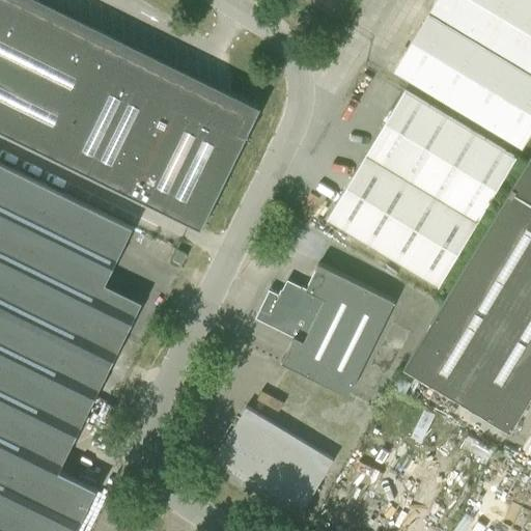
[(19,0),(0,0),(0,131),(200,230),(247,135),(239,131),(248,112),(19,0)]
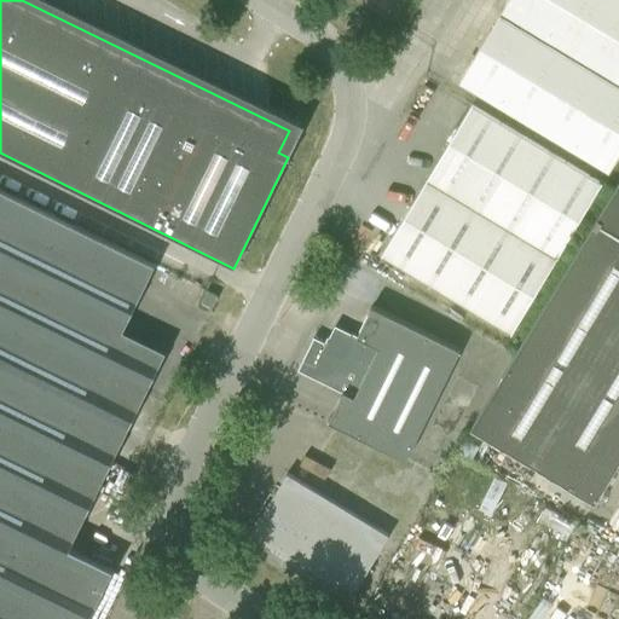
[(618,0),(490,0),(446,73),(606,173),(618,151),(618,0)]
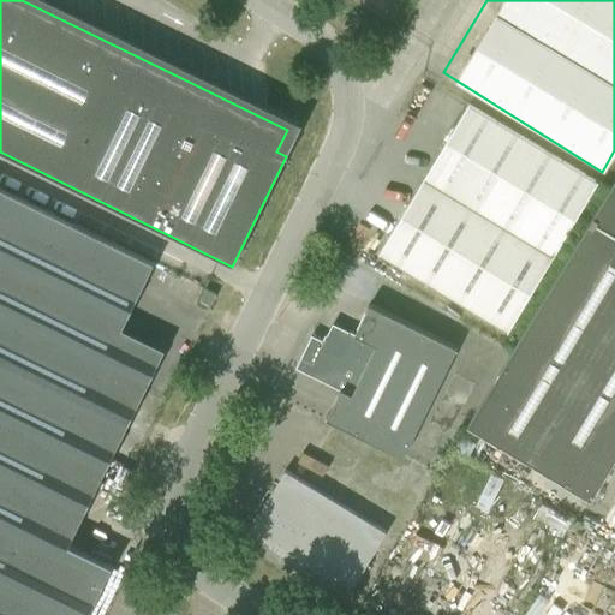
[(467,105),(378,254),(506,334),(595,185),(467,105)]
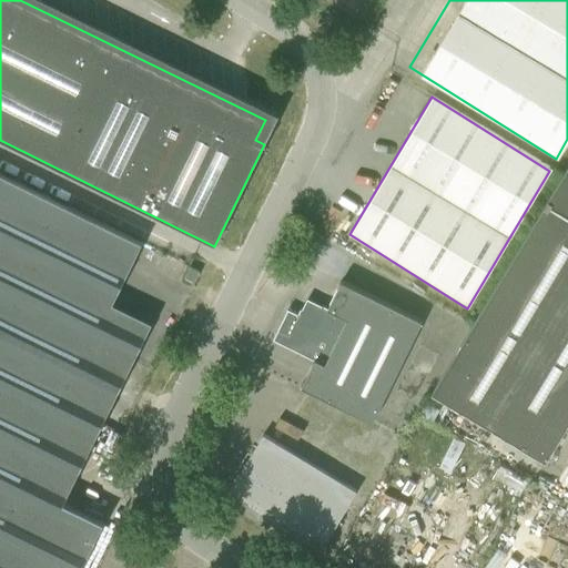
[(567,165),(545,204),(567,217),(567,165)]
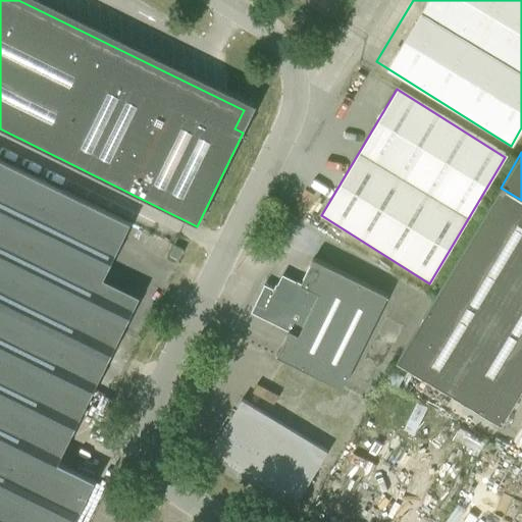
[(0,521),(73,521),(94,480),(21,445),(129,224),(0,160),(0,521)]
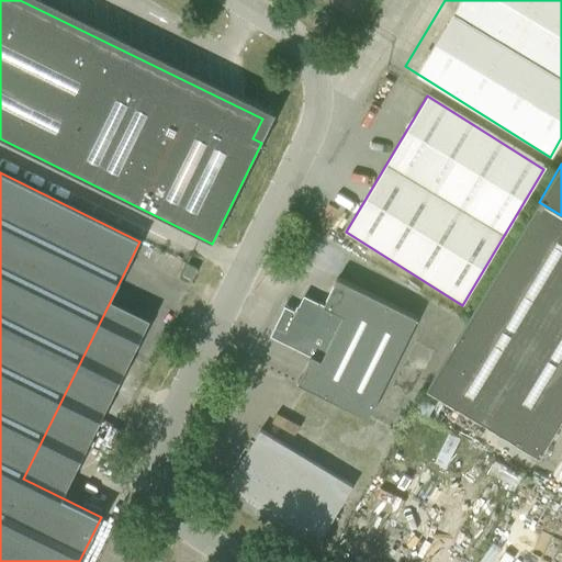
[(514,239),(547,186),(539,181),(506,234),(514,239)]
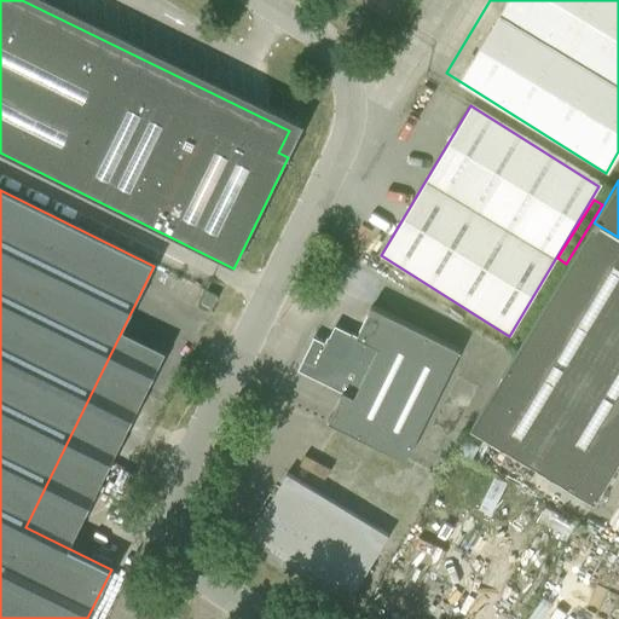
[(618,462),(618,237),(594,223),(469,428),(594,504),(618,462)]
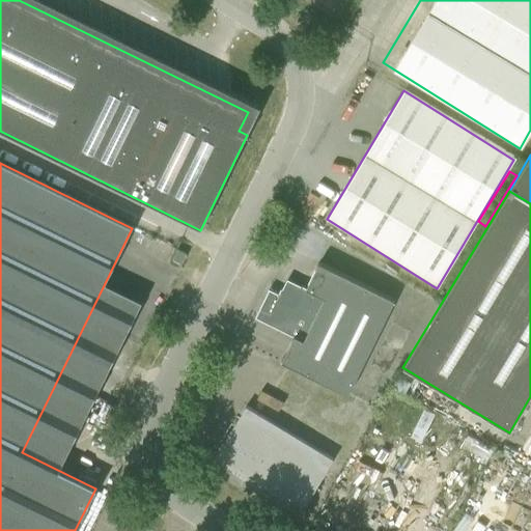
[(192,244),(183,240),(177,249),(187,253),(192,244)]
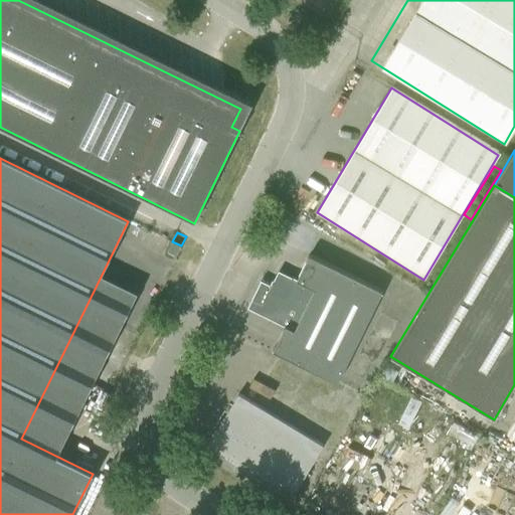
[(181,246),(179,245),(172,242),(167,252),(177,256),(181,246)]
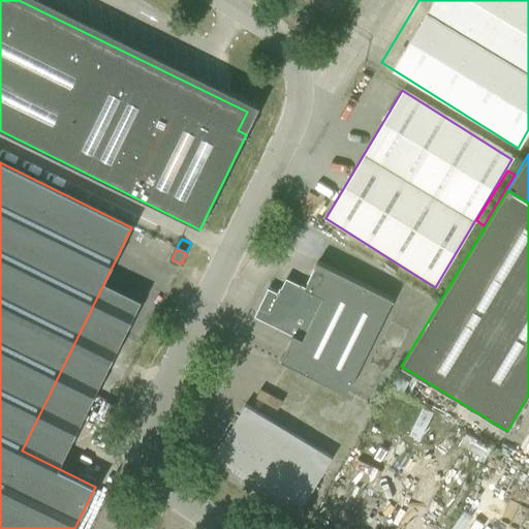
[(280,361),(346,394),(393,300),(317,262),(305,287),(301,285),(284,289),(280,287),(278,292),(269,288),(254,316),(292,335),(280,361)]
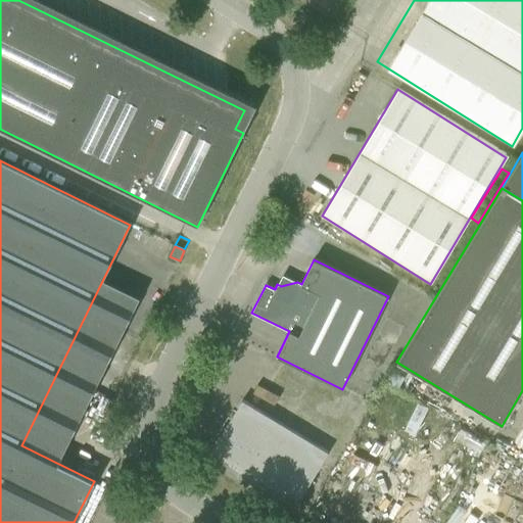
[(242,400),(209,455),(295,507),(328,453),(242,400)]
